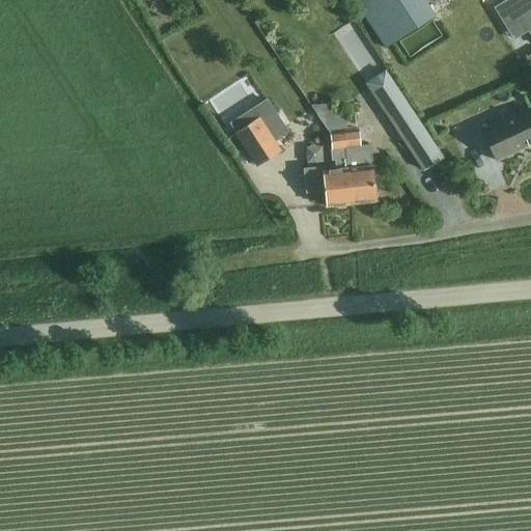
[(355,0),(388,49),(437,17),(424,0),(355,0)]
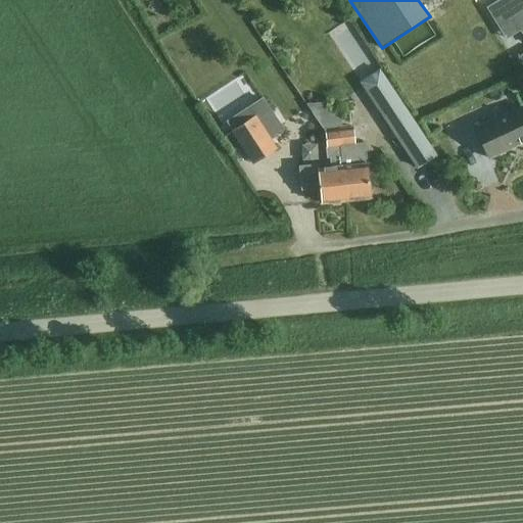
[(522,0),(498,0),(487,7),(496,24),(511,14),(522,34),(522,0)]
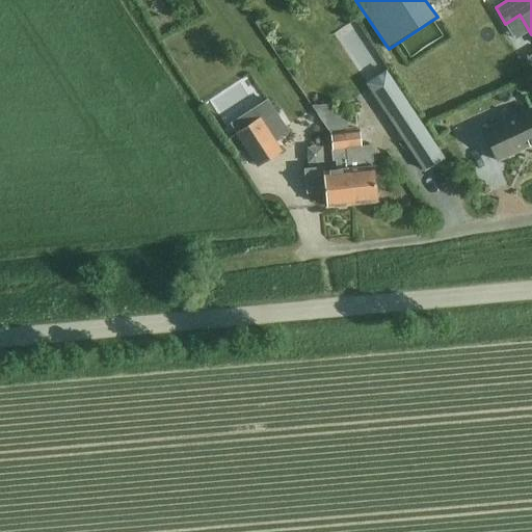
[(392,80),(373,94),(424,170),(444,158),(392,80)]
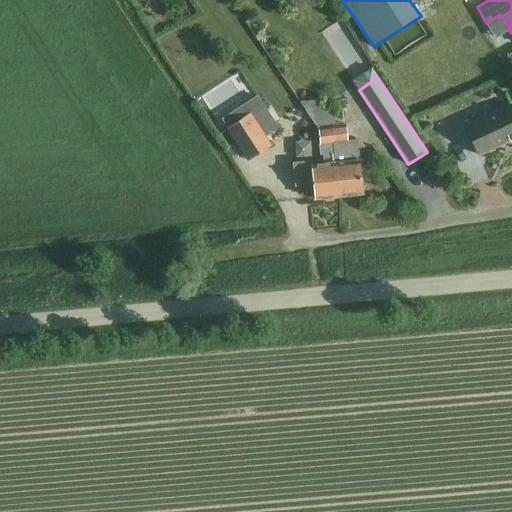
[(257,94),(221,117),(228,128),(248,158),(268,145),(261,134),(276,124),(257,94)]
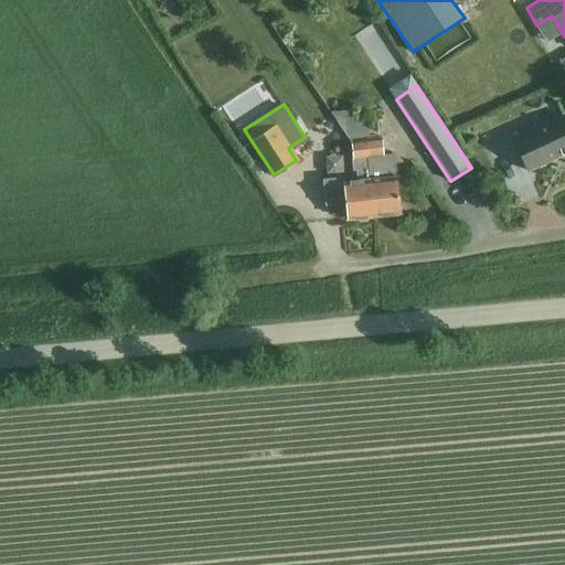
[(564,156),(564,123),(563,118),(513,139),(528,172),(564,156)]
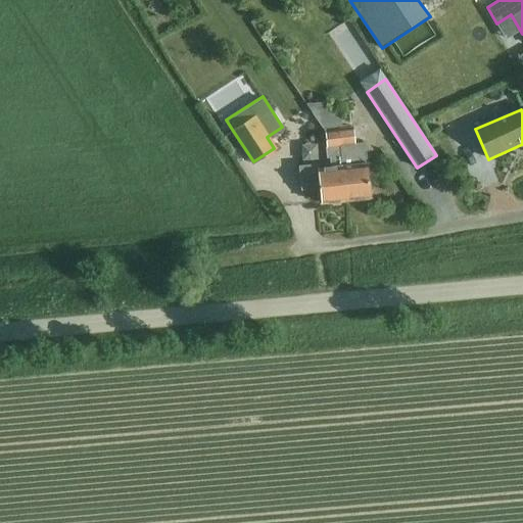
[(352,127),(340,128),(345,200),(370,198),(367,163),(366,163),(364,143),(354,144),(352,127)]
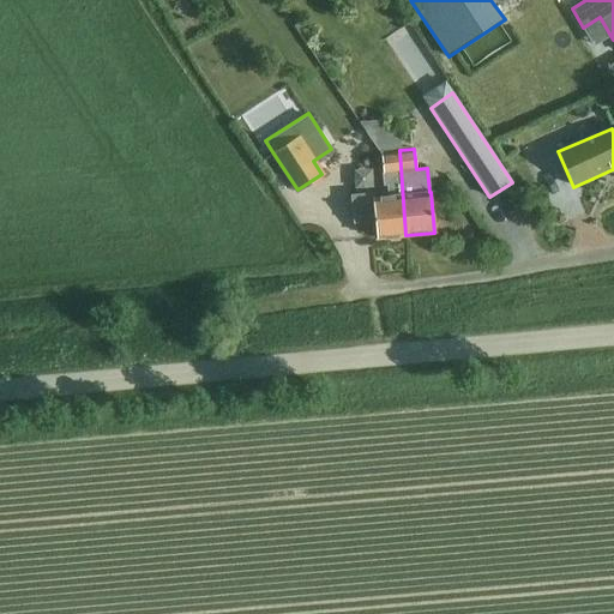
[(373,193),(351,196),(354,222),(374,221),(377,239),(407,236),(405,235),(399,150),(380,152),(381,158),(384,185),(387,184),(389,196),(374,197),(373,193)]
